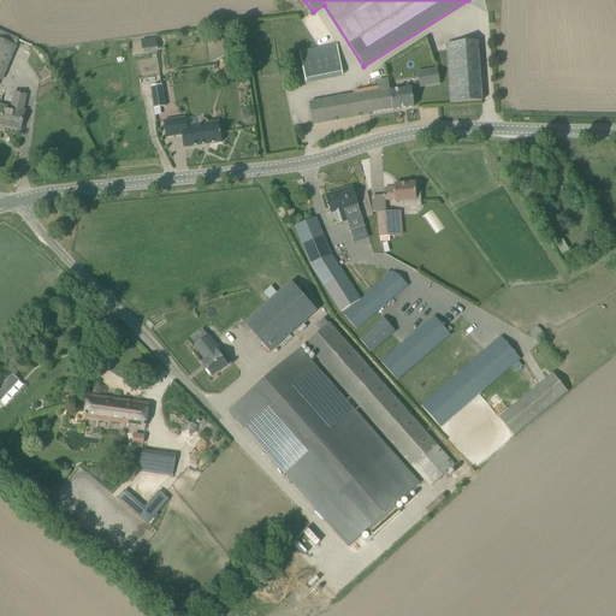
[(0,80),(3,81),(19,39),(0,30),(0,80)]
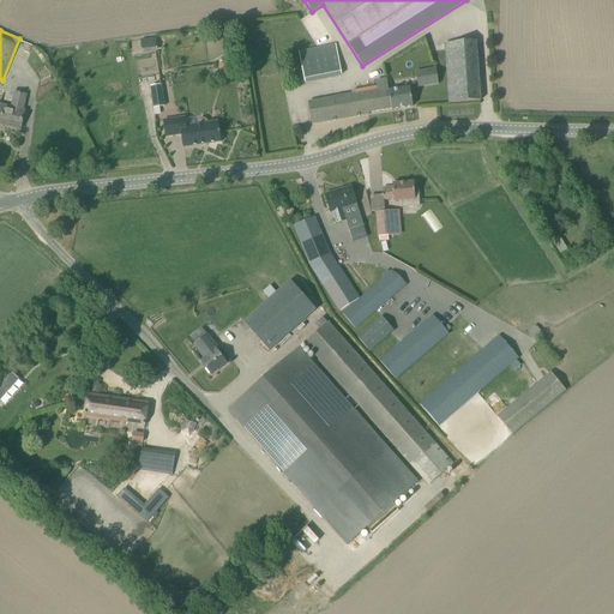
[(156,38),(142,40),(143,54),(157,52),(156,38)]
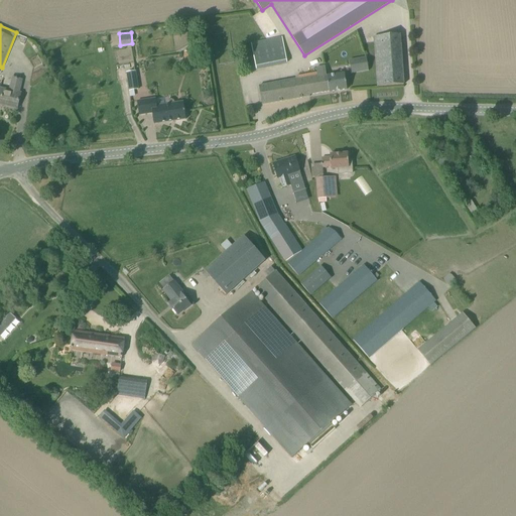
[(377,87),(403,85),(400,35),(374,36),(377,87)]
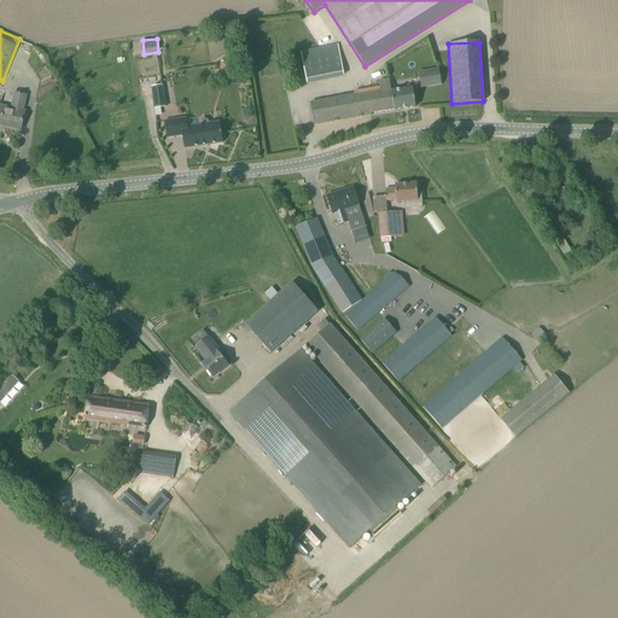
[(338,45),(299,52),(305,83),(344,76),(338,45)]
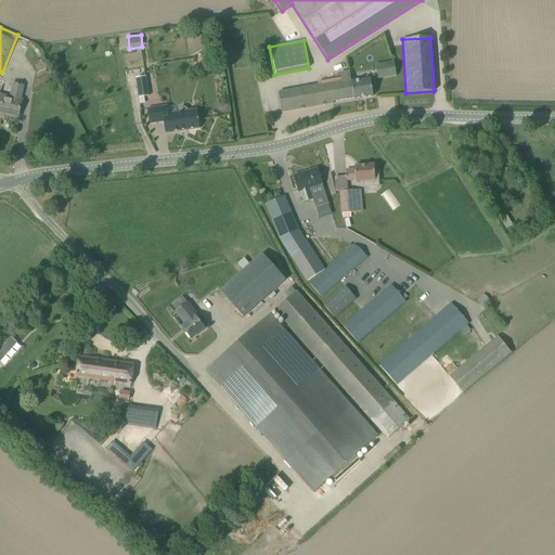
[(198,55),(196,66),(207,68),(208,57),(198,55)]
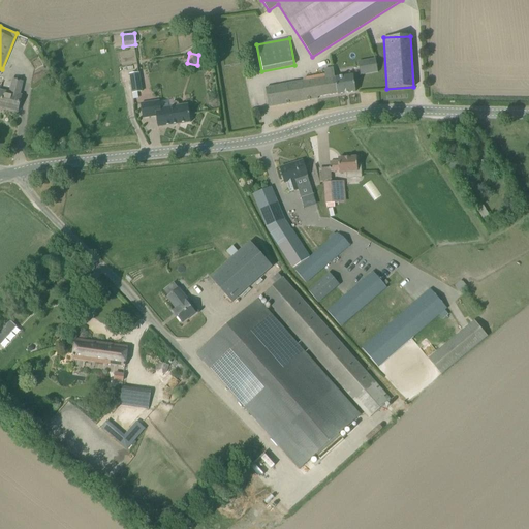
[(375,58),(359,62),(361,75),(378,72),(375,58)]
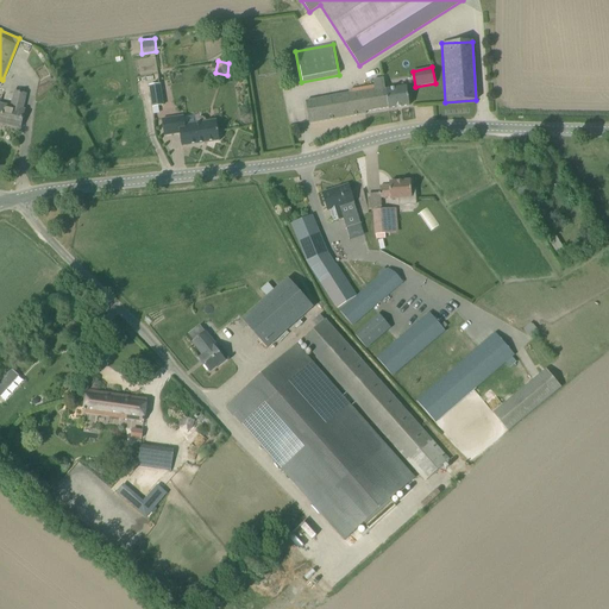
[(350,94),(306,102),(309,124),(365,114),(365,112),(388,108),(389,110),(409,106),(407,87),(385,90),(384,79),(374,81),(375,87),(350,90),(350,94)]
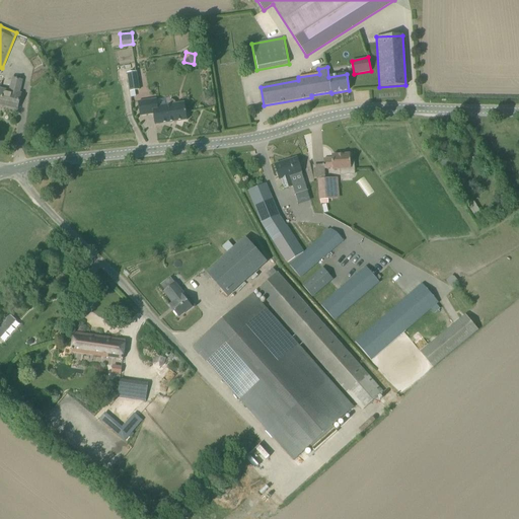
[(137,72),(127,73),(130,91),(135,90),(139,90),(137,72)]
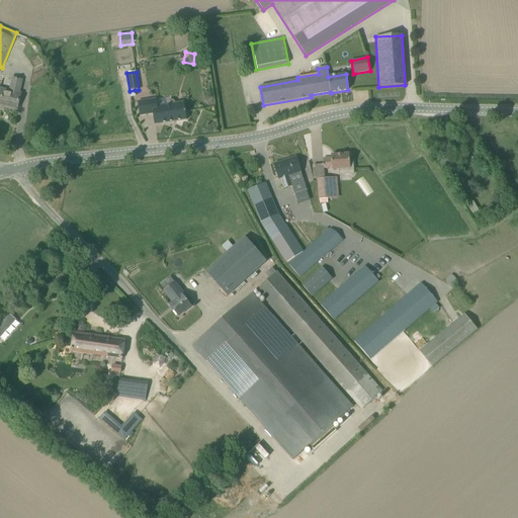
[(10,91),(0,88),(0,104),(17,109),(21,94),(19,93),(22,80),(13,78),(10,91)]
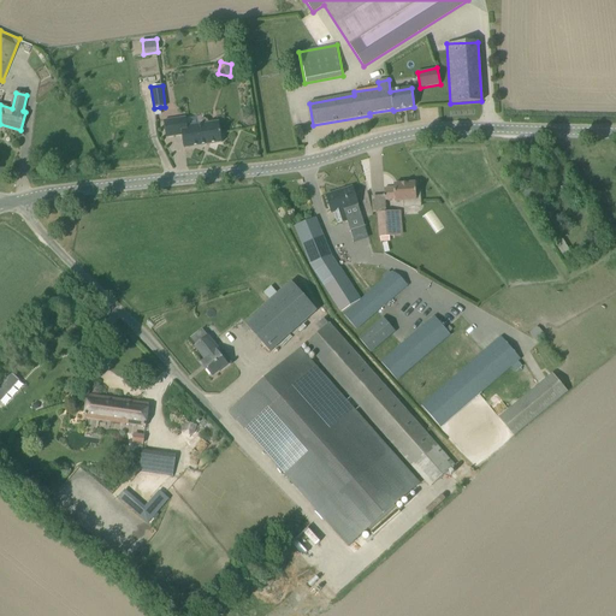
[(199,125),(188,128),(185,118),(164,120),(166,137),(182,136),(184,148),(223,143),(219,123),(208,124),(207,120),(205,118),(200,119),(197,123),(199,125)]
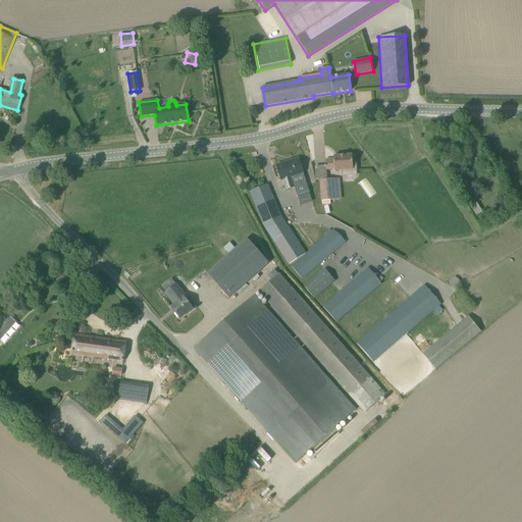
[(356,163),(353,163),(352,155),(333,157),(333,159),(325,160),(326,170),(334,169),(334,171),(343,170),(344,176),(354,176),(357,175),(356,163)]
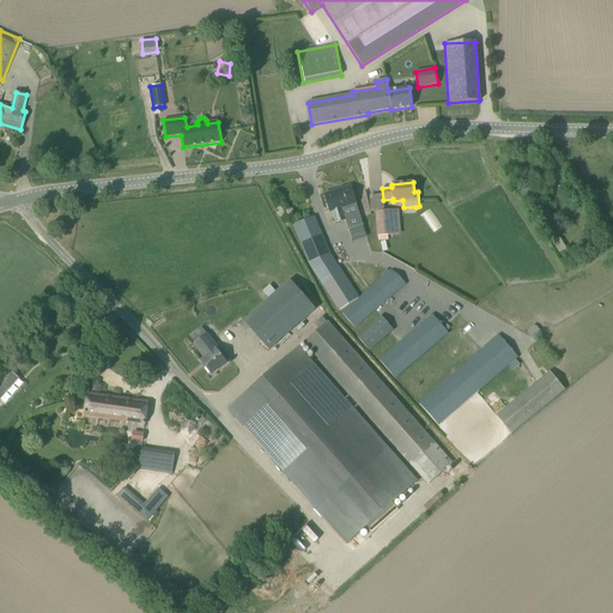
[(349,230),(363,225),(356,204),(351,187),(325,195),(331,212),(333,211),(337,223),(345,220),(349,230)]
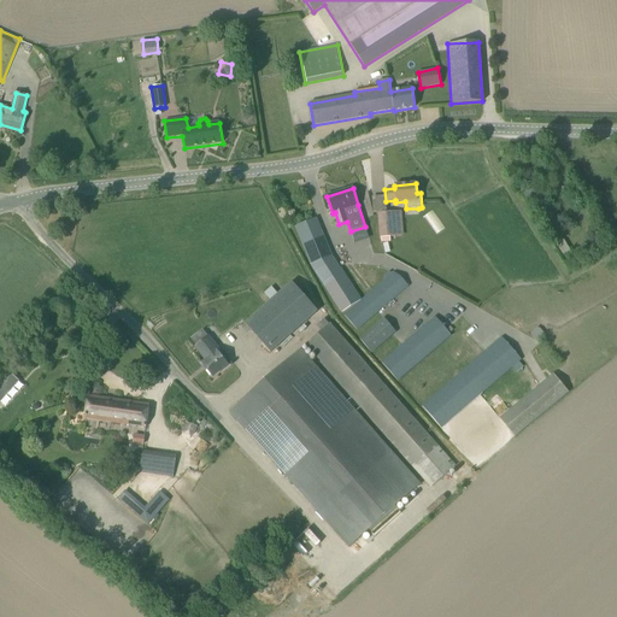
[(424,216),(436,233),(445,228),(433,210),(424,216)]
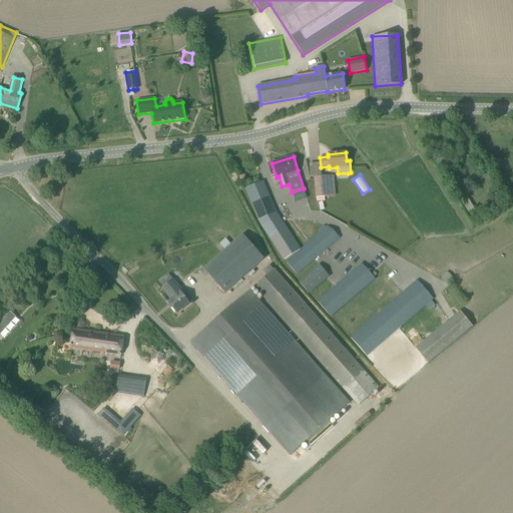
[(315,177),(317,200),(317,201),(325,201),(325,197),(329,197),(327,176),(315,177)]
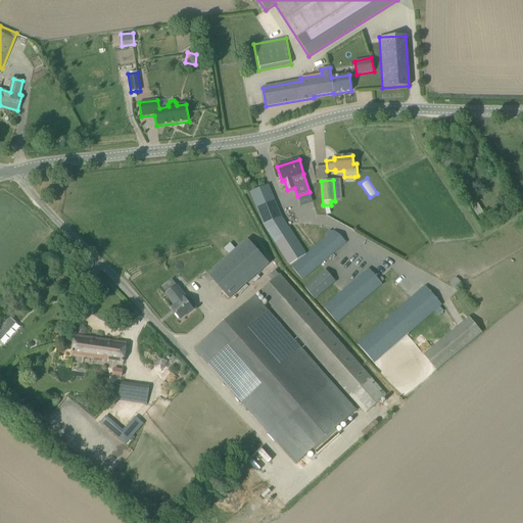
[(268,185),(251,192),(265,225),(290,266),(305,255),(281,218),(268,185)]
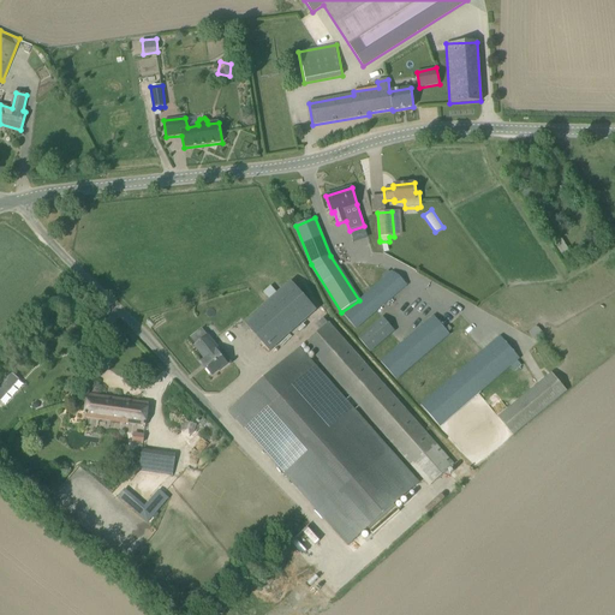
[(393,272),(359,300),(344,315),(356,329),(407,285),(399,276),(393,272)]
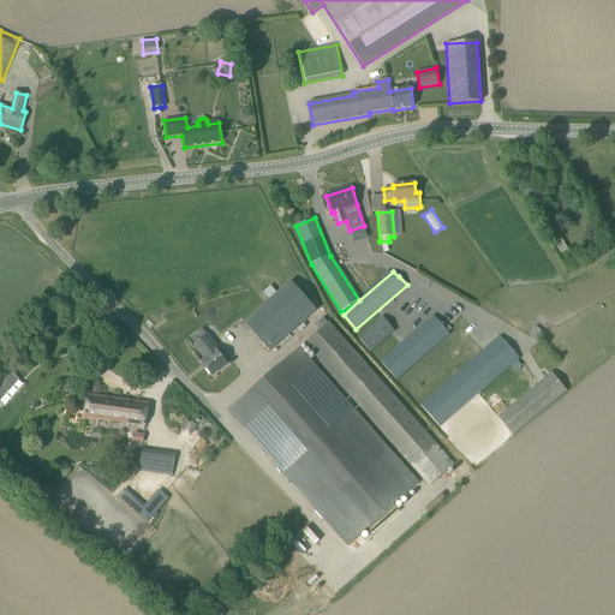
[(244,323),(269,352),(316,310),(291,281),(244,323)]
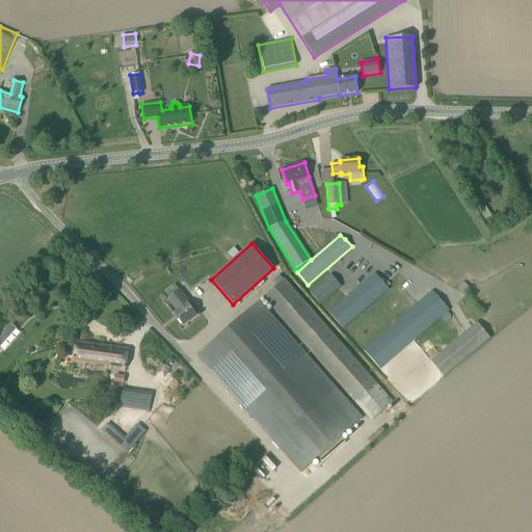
[(375,273),(329,313),(343,328),(389,289),(388,288),(391,285),(388,282),(384,285),(375,273)]
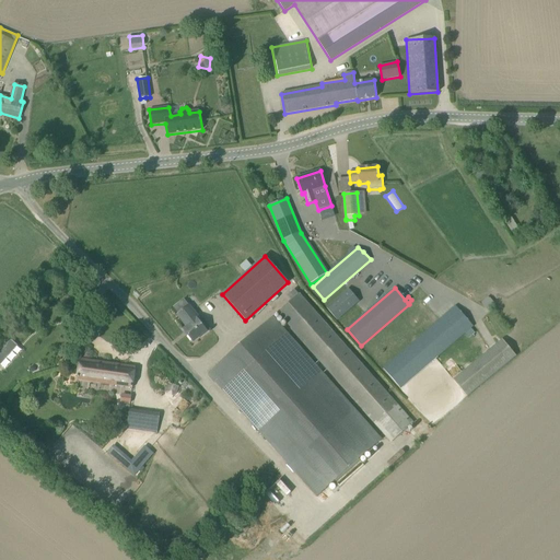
[(349,289),(326,308),(337,321),(359,301),(349,289)]
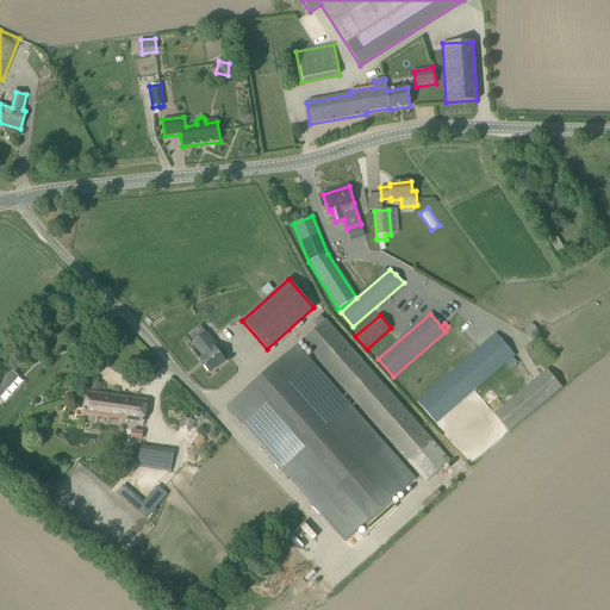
[(321,316),(312,322),(317,328),(325,321),(321,316)]
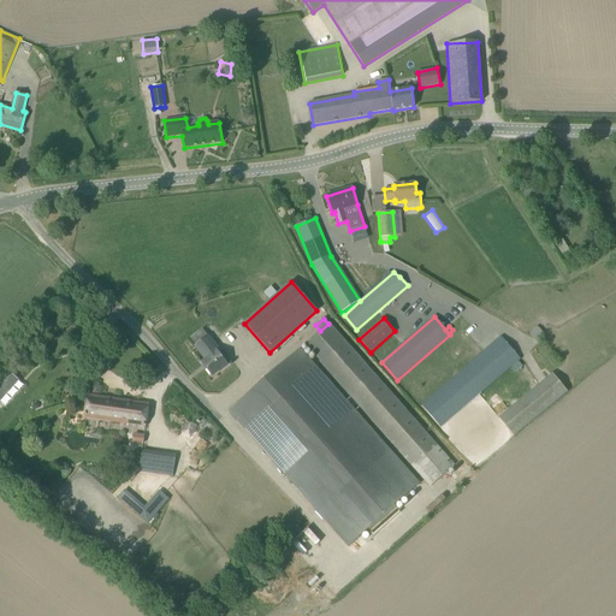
[(357,402),(351,407),(300,349),(229,412),(349,548),(374,525),(380,532),(401,515),(394,508),(420,484),(355,412),(361,407),(431,485),(454,466),(329,324),(320,331),(306,344),(357,402)]
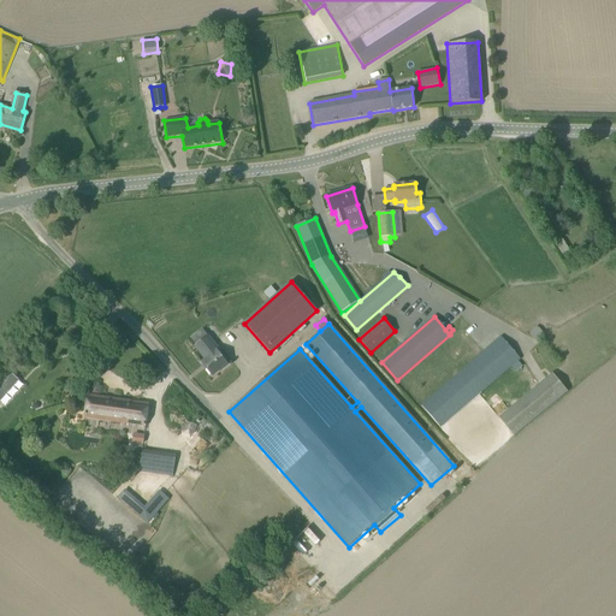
[(501,337),(421,406),(440,427),(511,367),(517,361),(520,359),(501,337)]
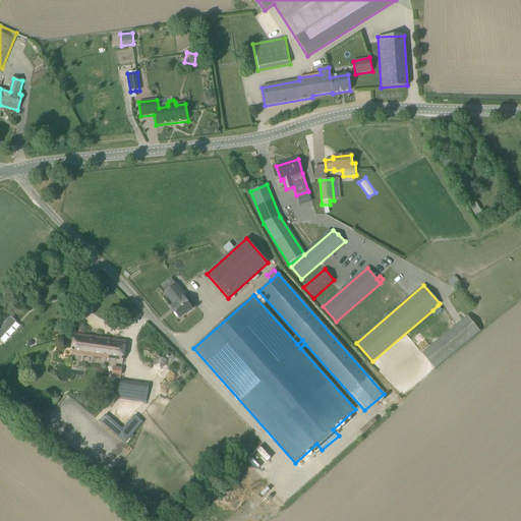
[(174,286),(165,293),(174,305),(171,307),(180,319),(192,308),(182,297),(184,295),(179,289),(178,291),(174,286)]
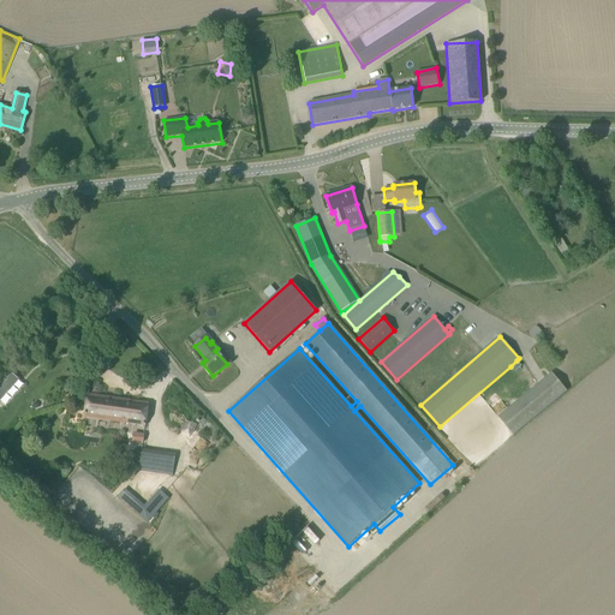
[(517,360),(511,366),(514,371),(515,371),(517,369),(521,365),(517,360)]
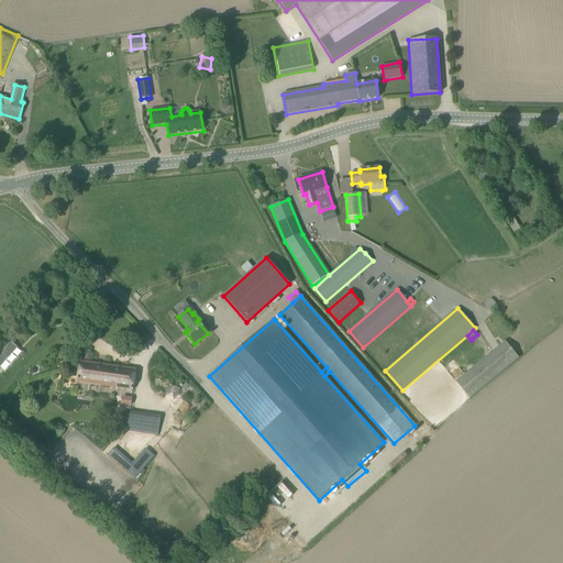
[(10,340),(0,351),(0,367),(18,348),(10,340)]
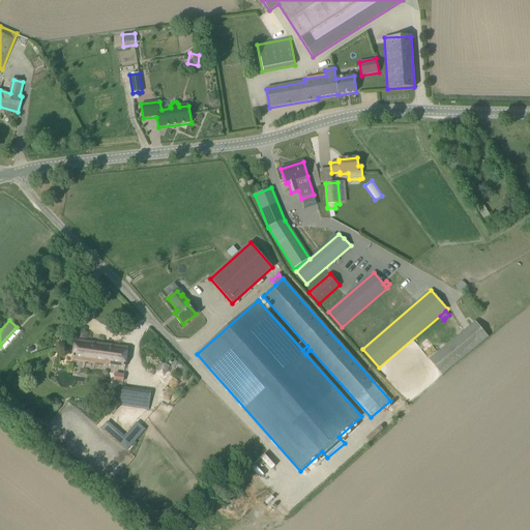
[(442,375),(488,337),(475,323),(430,360),(442,375)]
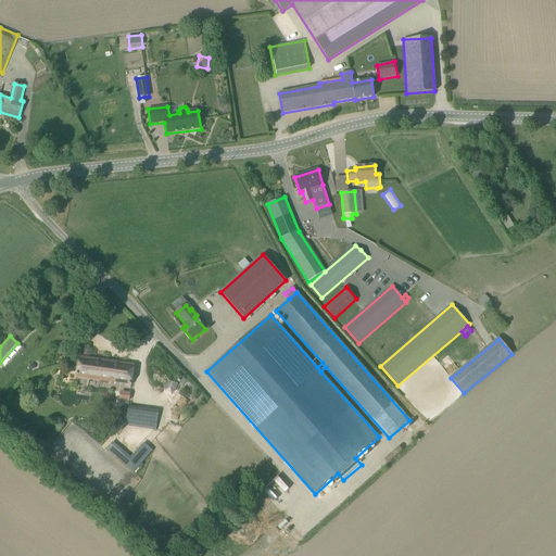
[(76,378),(131,386),(135,365),(79,357),(76,378)]
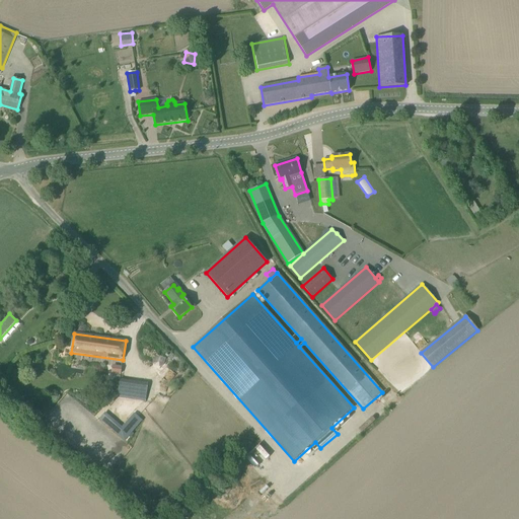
[(156,378),(153,401),(152,410),(158,411),(159,402),(162,379),(156,378)]
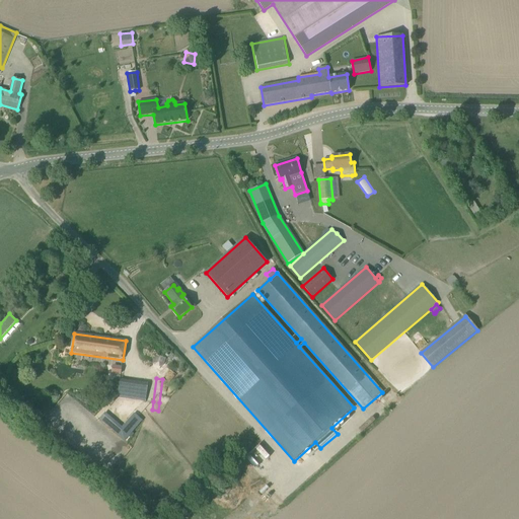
[(120,379),(118,396),(146,400),(148,383),(120,379)]
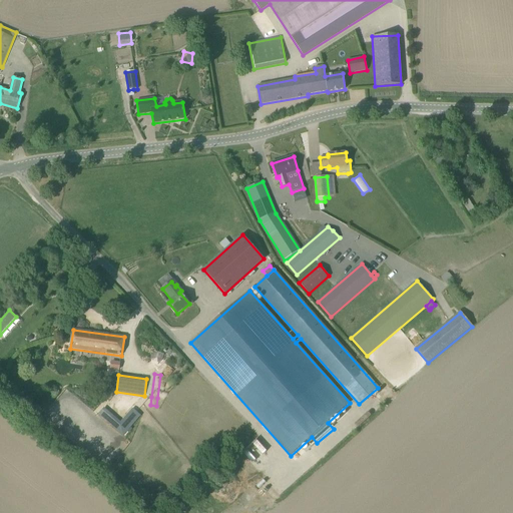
[(120,422),(114,429),(122,436),(140,416),(132,409),(120,422)]
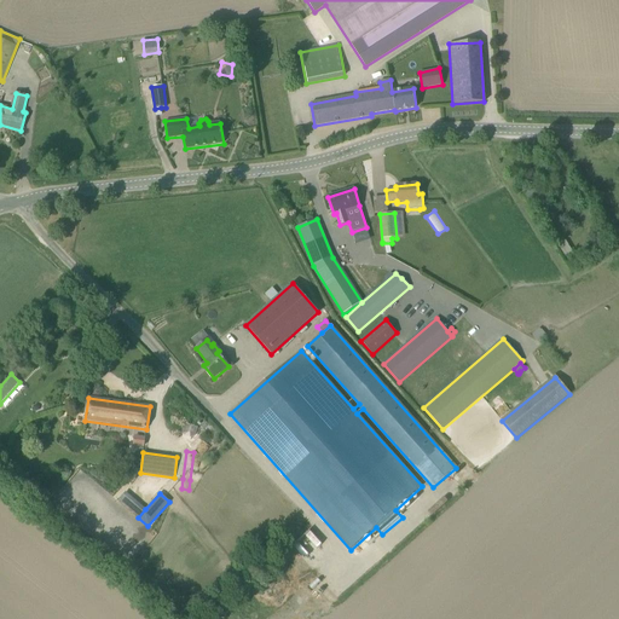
[(331,600),(354,578),(350,572),(327,594),(331,600)]
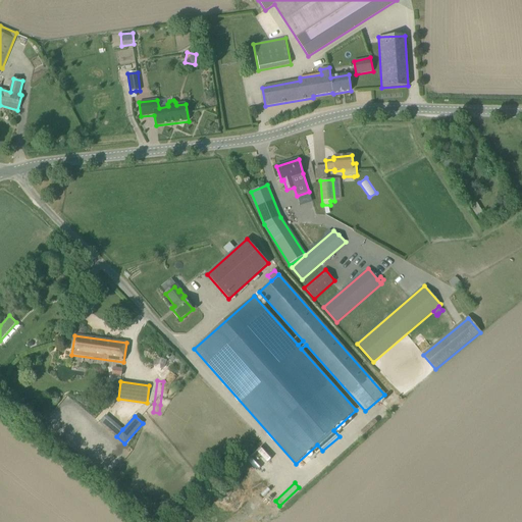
All buildings are outlined.
